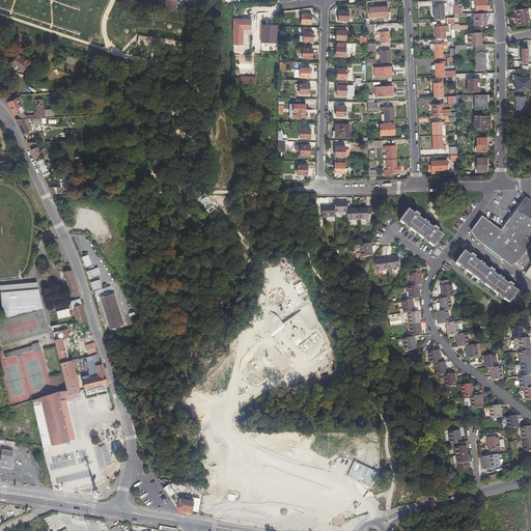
[(486,10),(486,1),(481,1),(481,0),(474,0),(475,1),(471,1),(471,11),(475,10),(486,10)]
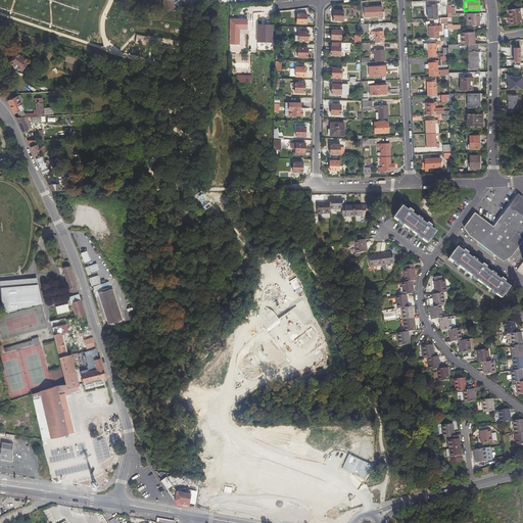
[(427,19),(436,18),(435,8),(439,8),(439,5),(427,6),(427,19)]
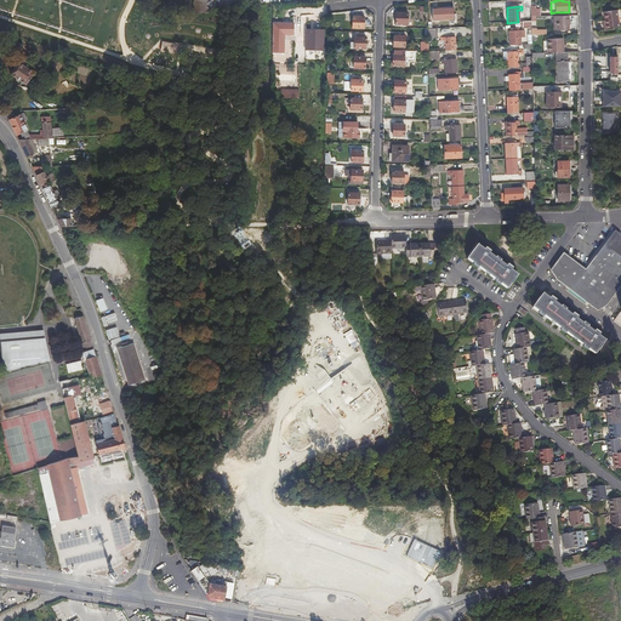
[(455,22),(455,15),(453,15),(451,9),(431,10),(431,21),(449,20),(449,23),(453,24),(453,22),(455,22)]
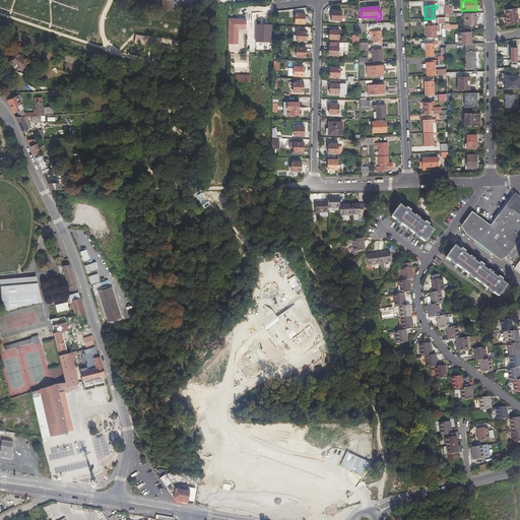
[(505,10),(506,16),(507,19),(505,19),(506,25),(518,23),(516,8),(505,10)]
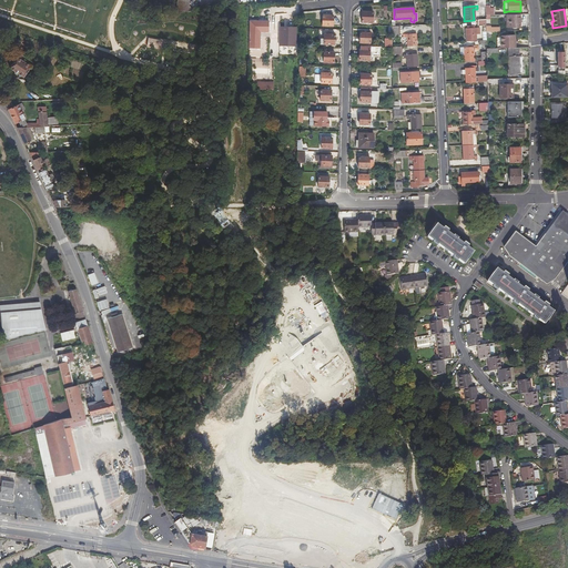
[(372,22),(372,12),(362,11),(361,22),(372,22)]
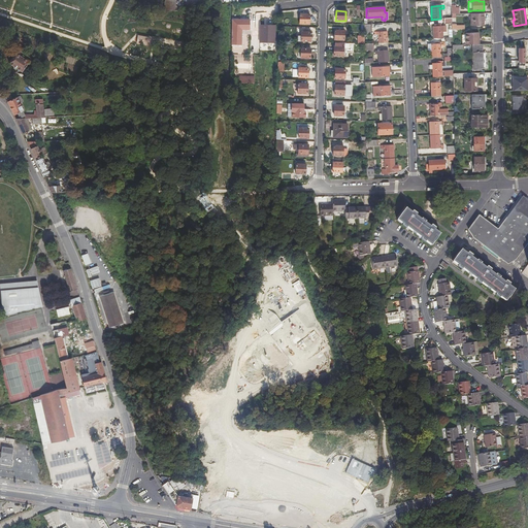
[(483,13),(470,14),(470,26),(484,26),(483,13)]
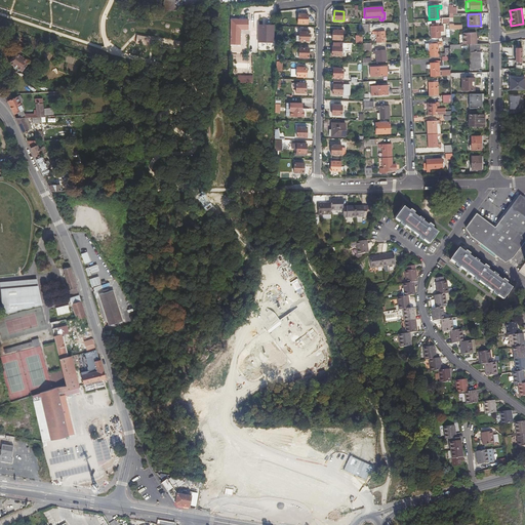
[(307,24),(307,14),(297,14),(296,24),(307,24)]
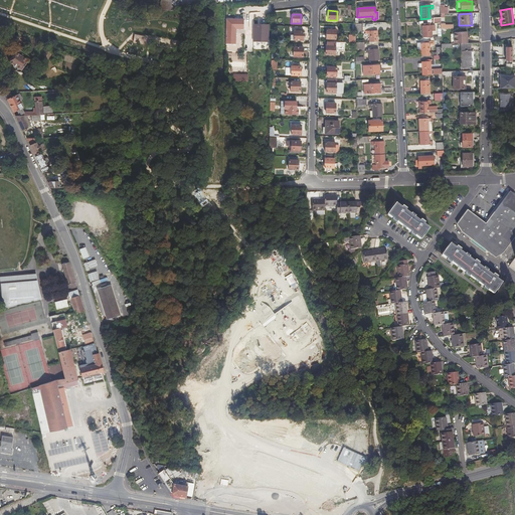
[(244,19),(227,20),(226,45),(235,44),(237,29),(244,29),(244,19)]
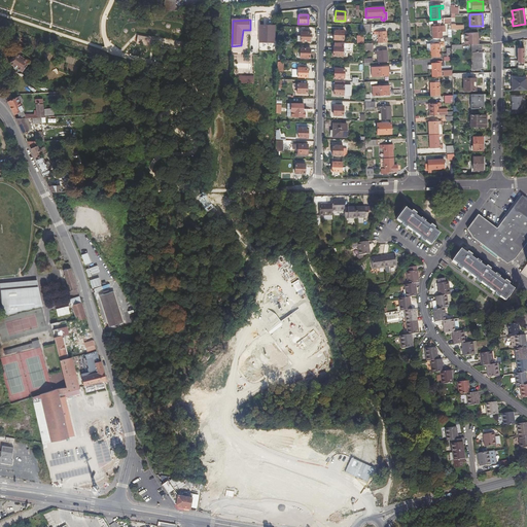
[(274,42),(274,24),(266,24),(266,28),(259,28),(258,42),(274,42)]
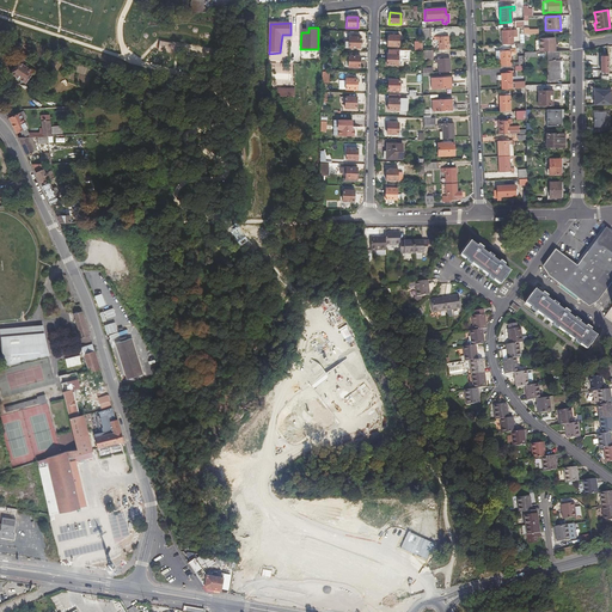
[(501,44),(512,44),(512,35),(515,35),(515,31),(501,31),(501,44)]
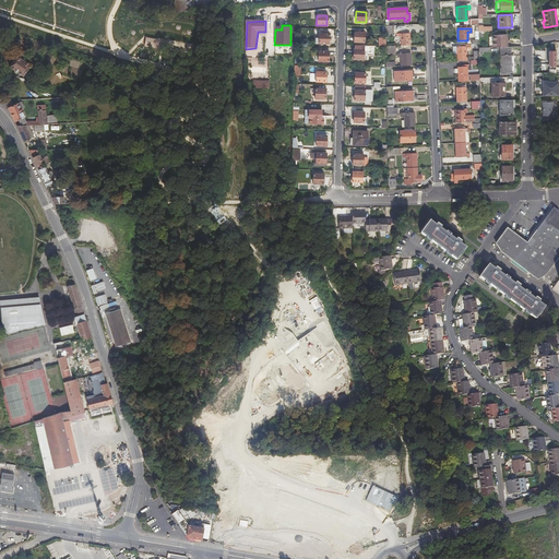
[(364,43),(364,32),(353,32),(353,43),(364,43)]
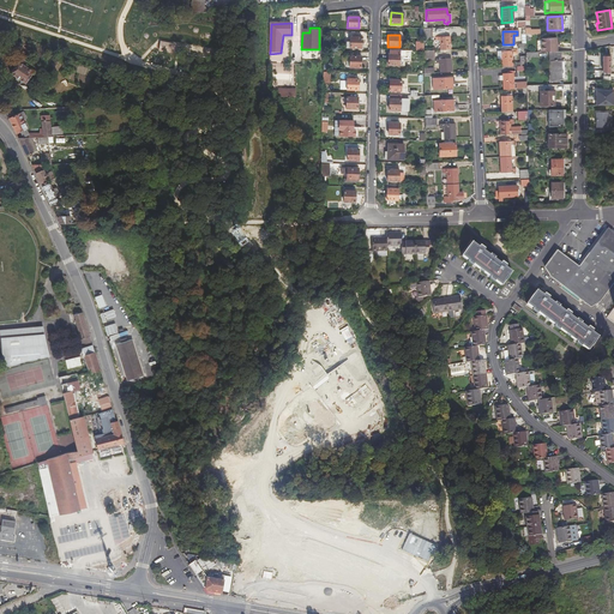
[(360,49),(361,37),(349,37),(349,49),(360,49)]
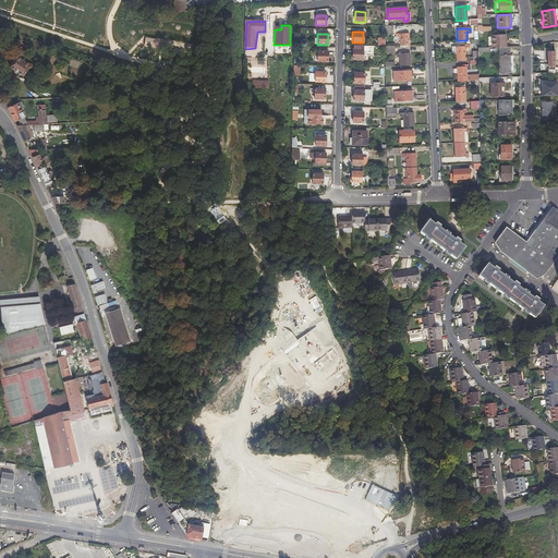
[(398,37),(399,46),(408,46),(408,34),(395,34),(395,37),(398,37)]
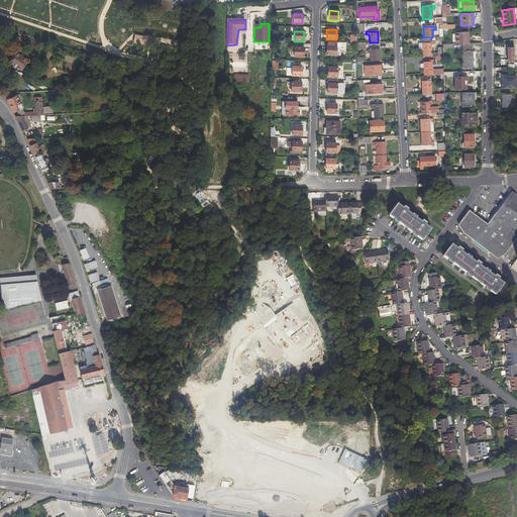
[(455,34),(455,44),(469,44),(469,39),(469,36),(468,32),(455,33),(455,34)]
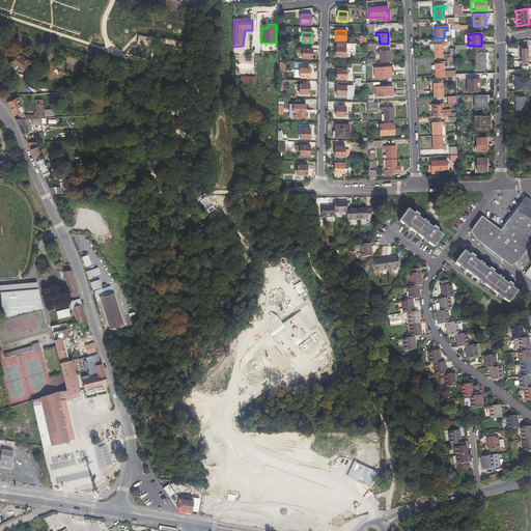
[(154,38),(139,35),(138,44),(152,46),(154,38)]
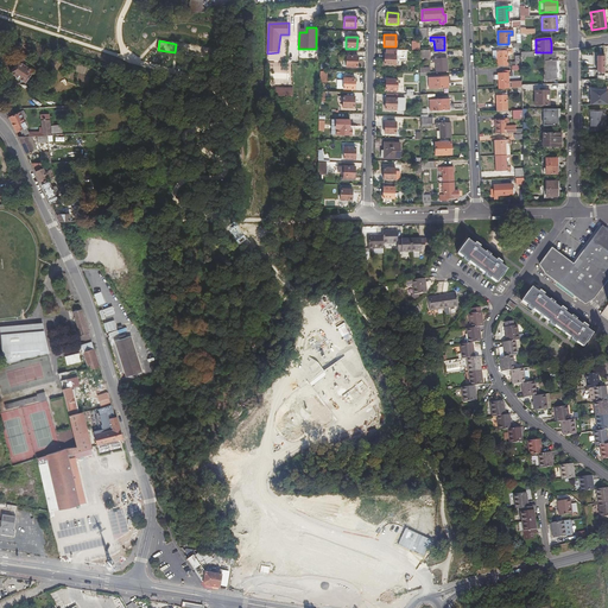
[(507,65),(507,63),(507,55),(511,55),(511,51),(496,52),(496,67),(507,67),(507,65)]
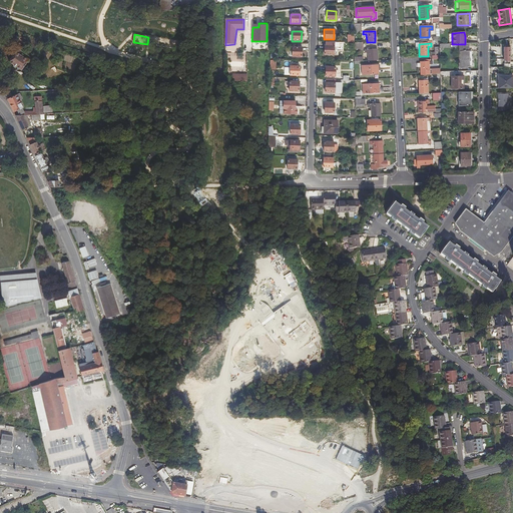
[(333,55),(333,46),(324,45),(324,54),(333,55)]
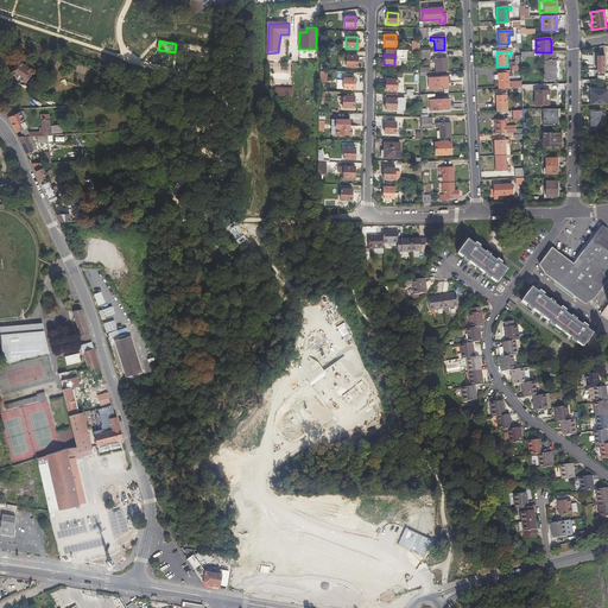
[(356,67),(356,56),(346,56),(344,67),(356,67)]
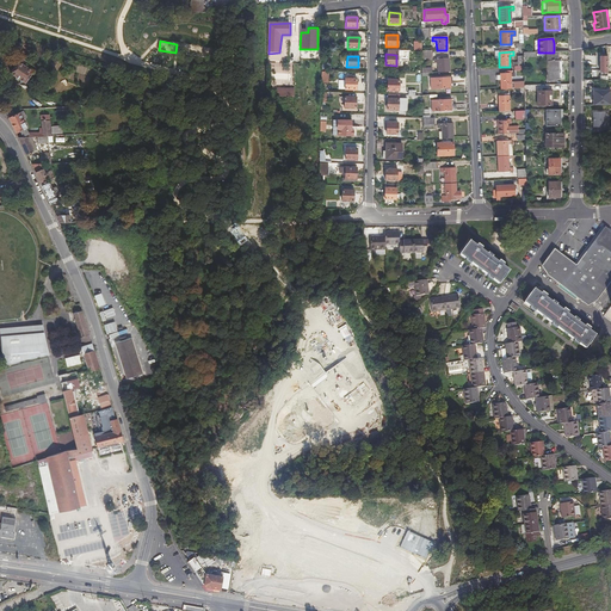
[(608,56),(600,56),(600,75),(610,75),(610,66),(609,66),(608,56)]
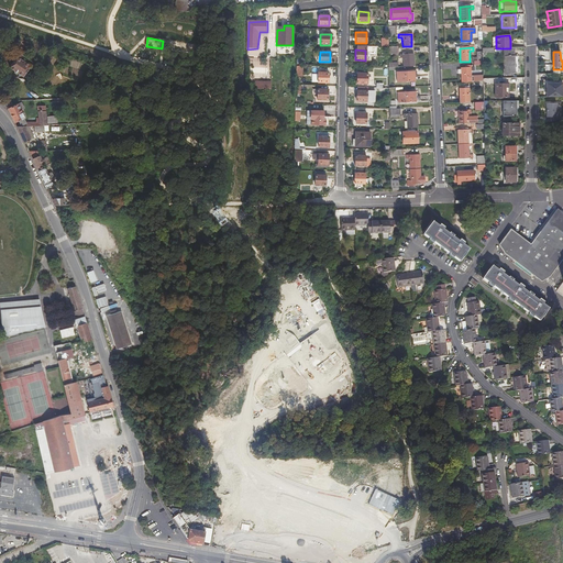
[(30,67),(33,63),(19,53),(9,67),(23,77),(24,75),(28,77),(33,69),(30,67)]
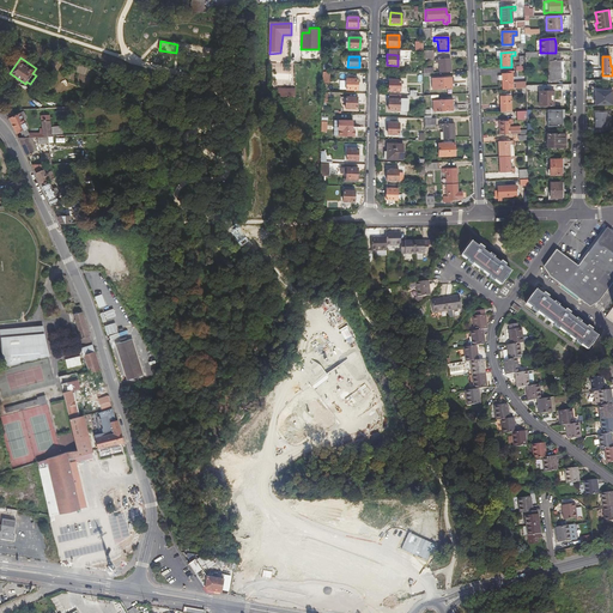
[(437,64),(437,73),(449,73),(449,59),(434,59),(434,64),(437,64)]
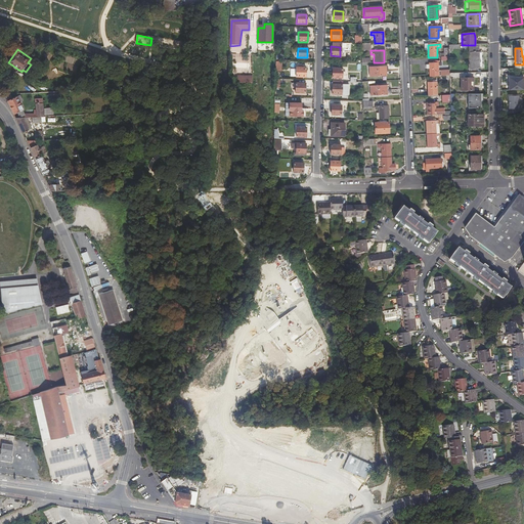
[(429,69),(429,77),(448,77),(448,74),(448,71),(438,71),(438,67),(441,67),(440,63),(439,63),(439,61),(433,61),(433,63),(429,63),(429,64),(429,69)]
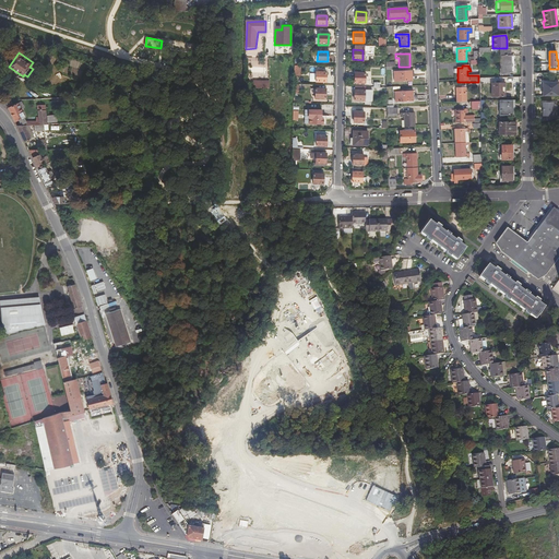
[(314,82),(322,82),(325,82),(325,71),(316,71),(314,82)]
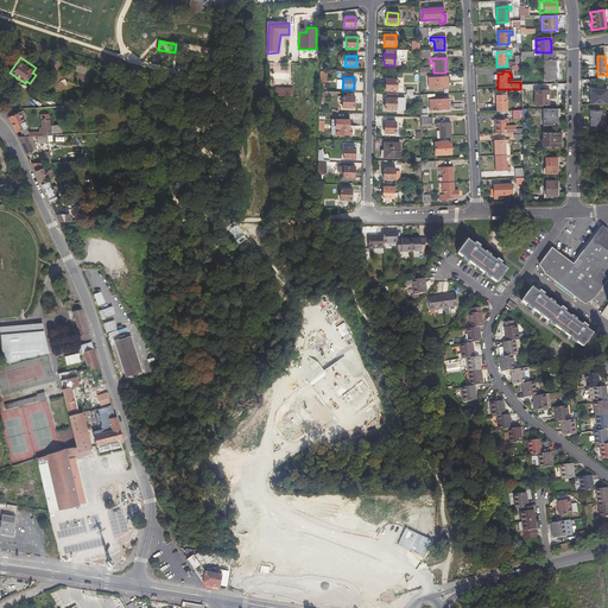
[(447,88),(447,77),(426,78),(428,89),(447,88)]
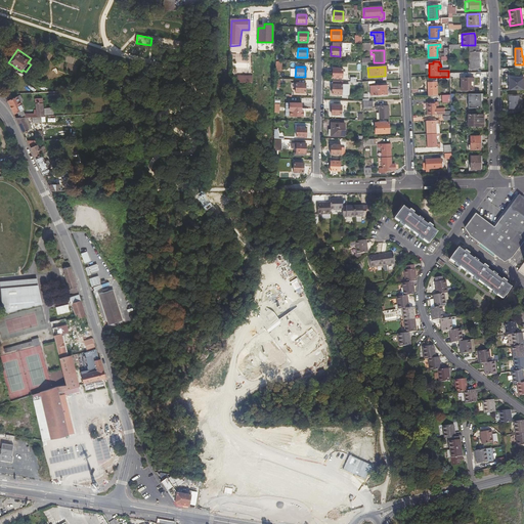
[(341,79),(341,69),(332,69),(332,78),(341,79)]
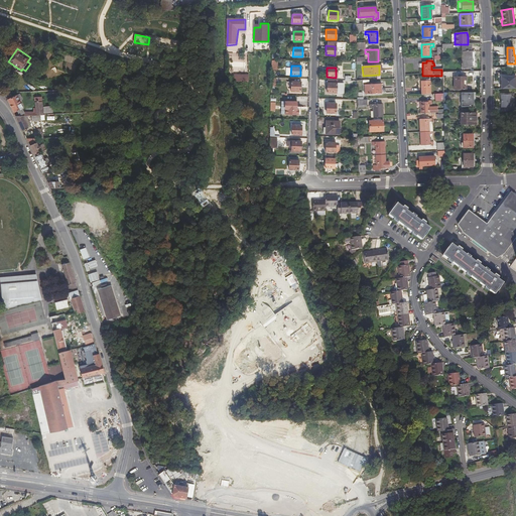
[(499,75),(499,89),(515,88),(515,75),(499,75)]
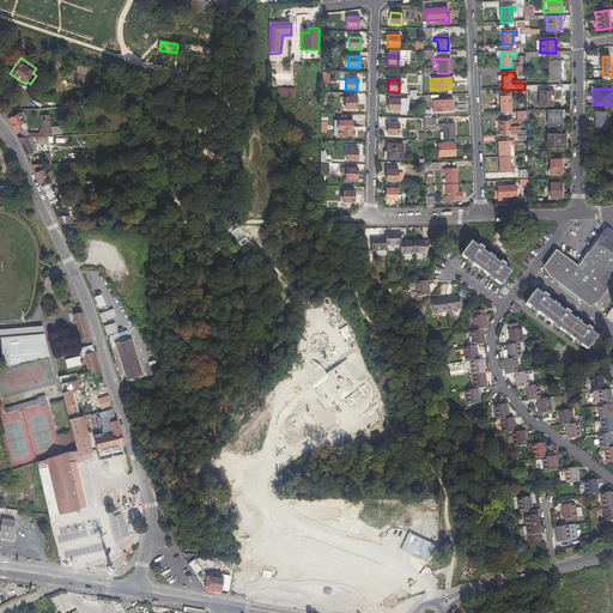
[(552,107),(552,91),(539,91),(539,107),(552,107)]
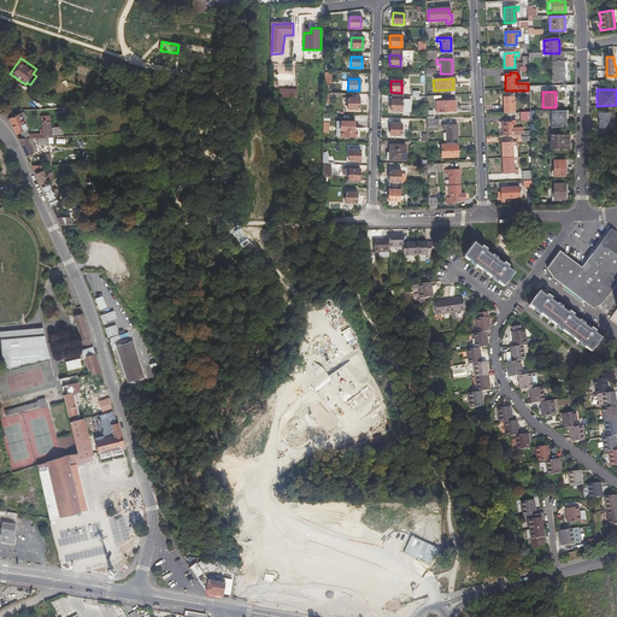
[(358,110),(358,98),(347,98),(347,109),(358,110)]
